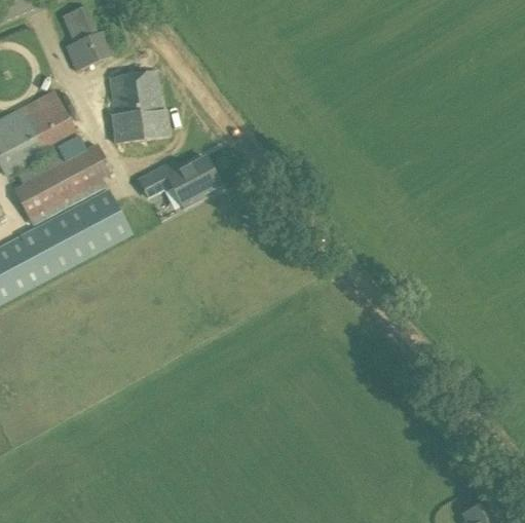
[(100,31),(88,4),(63,15),(74,42),(66,45),(76,70),(115,53),(105,29),(100,31)]
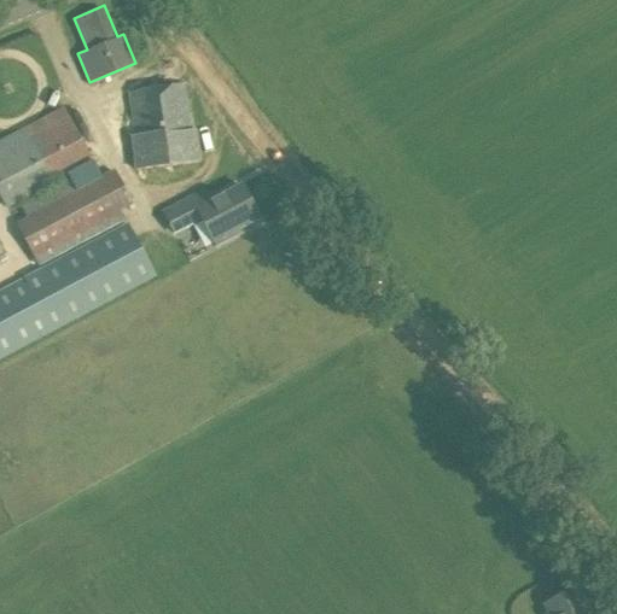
[(193,128),(187,81),(129,89),(134,133),(133,134),(137,167),(202,158),(197,128),(193,128)]
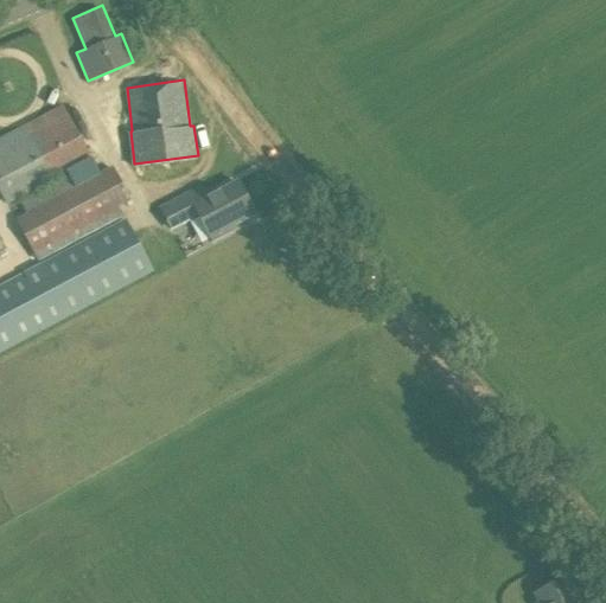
[(0,191),(6,203),(94,156),(57,90),(19,110),(24,122),(0,134),(0,191)]
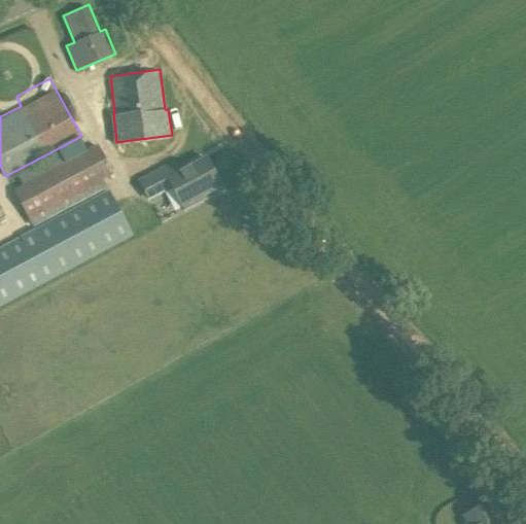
[(86,148),(81,139),(18,173),(23,183),(13,187),(33,225),(107,186),(103,178),(111,174),(104,161),(107,159),(98,142),(86,148)]
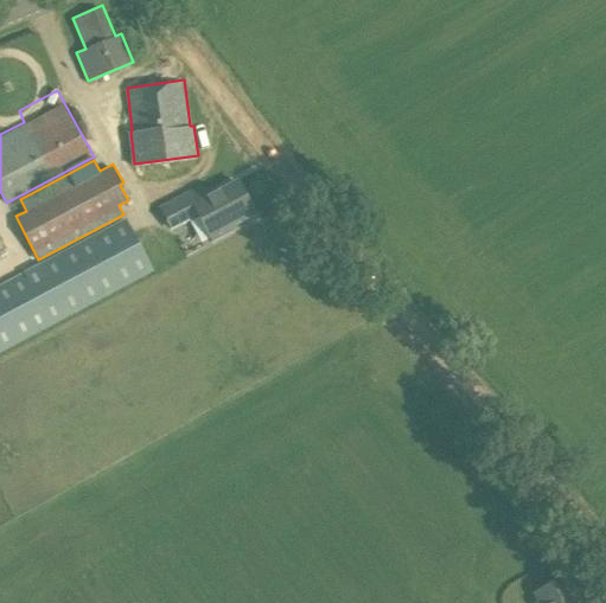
[(256,212),(238,180),(204,198),(198,186),(161,205),(172,226),(198,213),(214,241),(238,228),(236,223),(256,212)]
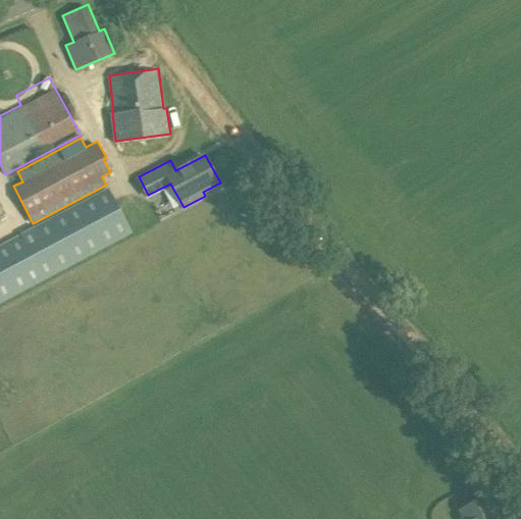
[(108,188),(0,245),(0,298),(131,228),(108,188)]
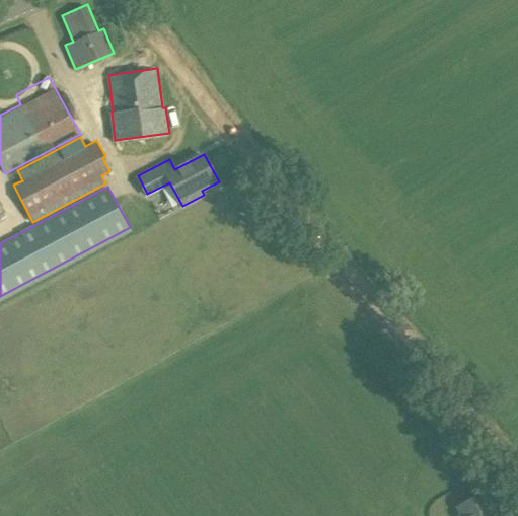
[(497,515),(487,492),(458,506),(462,515),(497,515)]
